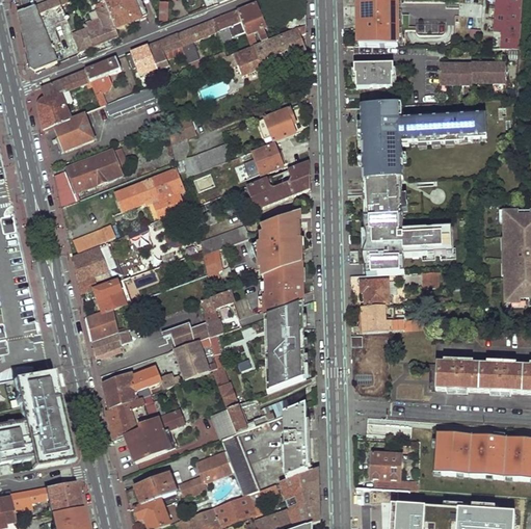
[(23,40),(29,68),(35,71),(58,61),(53,50),(57,48),(55,42),(60,41),(53,23),(67,19),(62,7),(65,6),(64,3),(73,0),(43,0),(17,10),(23,40)]
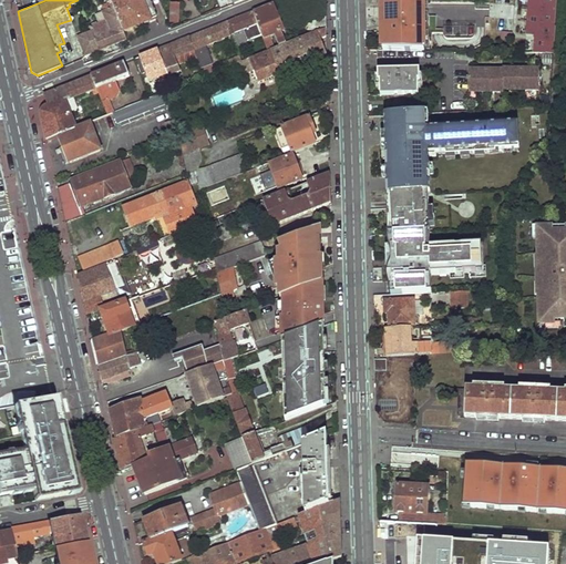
[(92,28),(99,47),(127,36),(124,28),(112,0),(107,0),(103,2),(102,4),(104,9),(102,9),(104,18),(90,23),(92,28)]
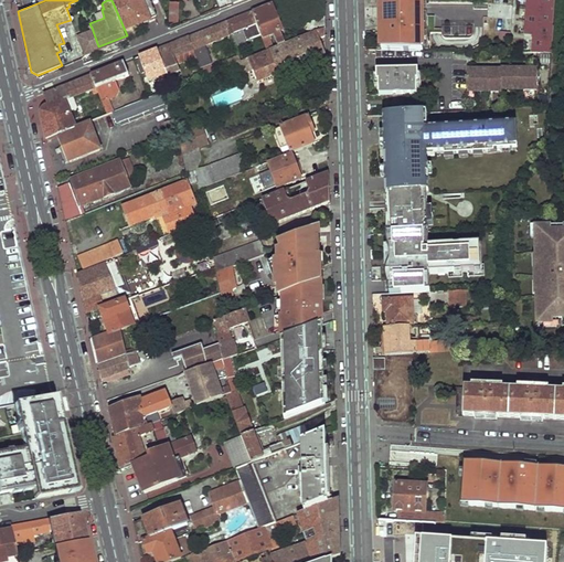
[(112,0),(124,28),(156,14),(149,0),(112,0)]
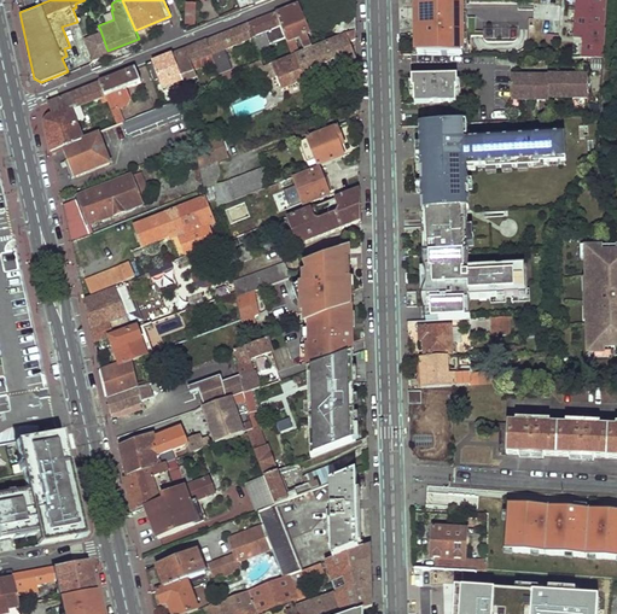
[(186,0),(185,21),(196,21),(197,0),(186,0)]
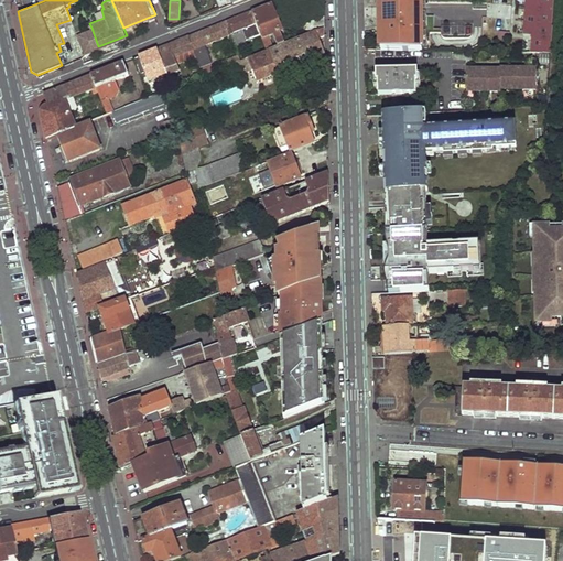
[(381,0),(382,46),(421,45),(420,0),(381,0)]
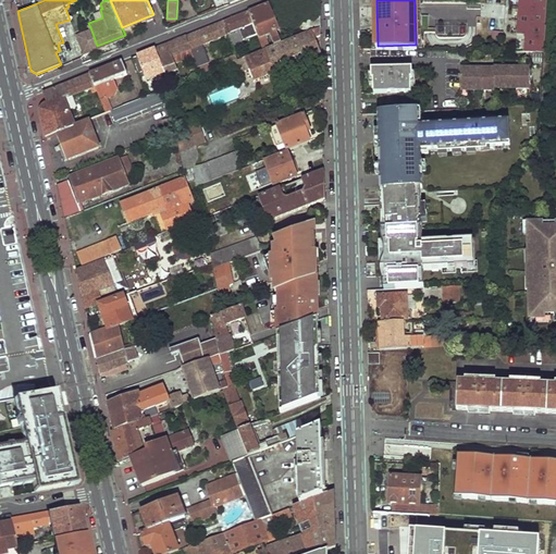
[(516,0),(515,29),(524,29),(524,49),(543,49),(544,22),(545,0),(516,0)]
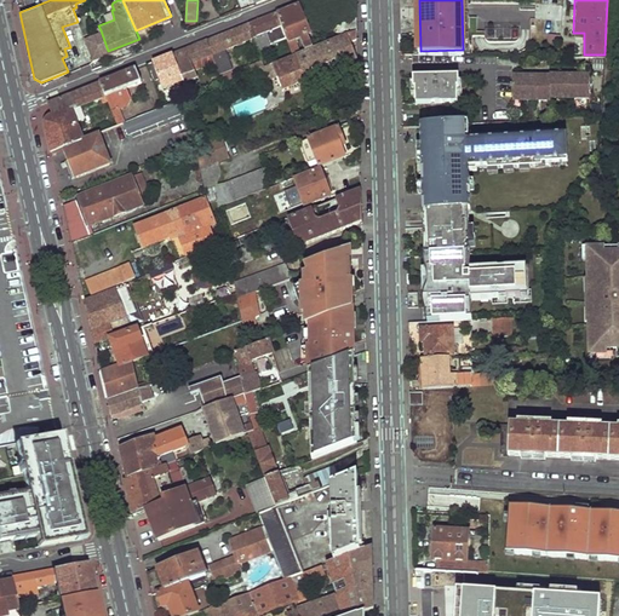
[(310,30),(298,1),(276,10),(286,36),(292,53),(301,50),(293,38),(310,30)]
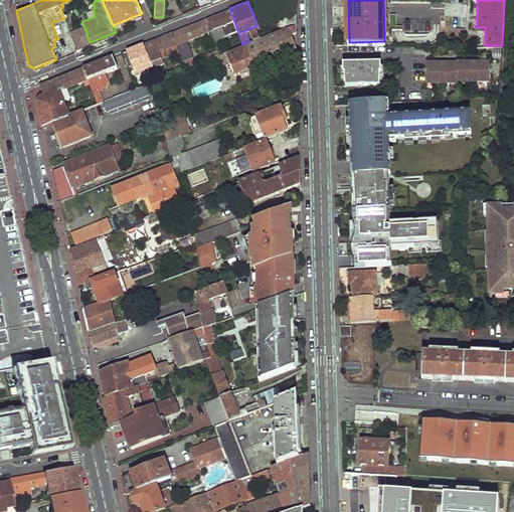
[(237,30),(229,8),(206,18),(210,28),(214,39),(237,30)]
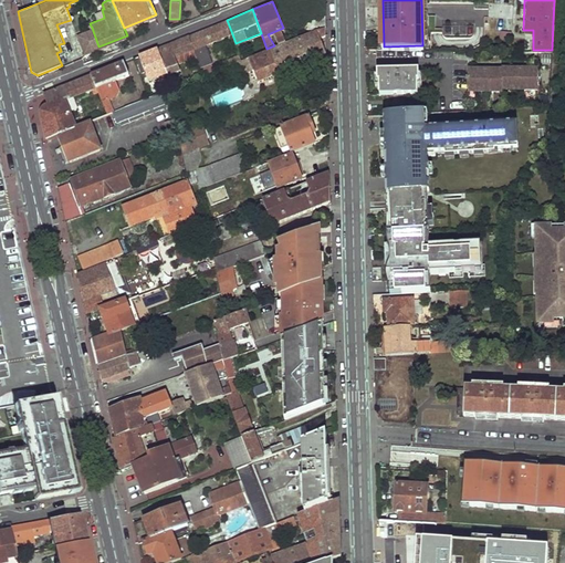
[(325,25),(325,14),(306,21),(311,31),(325,25)]
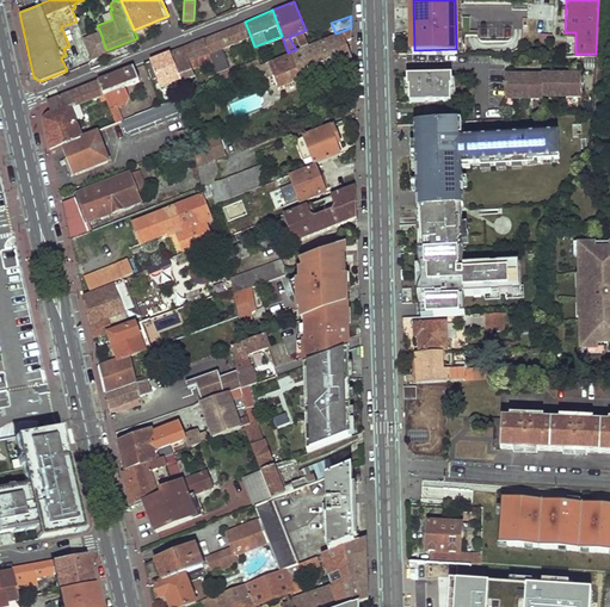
[(250,33),(245,22),(203,38),(211,60),(216,70),(228,66),(221,45),(250,33)]
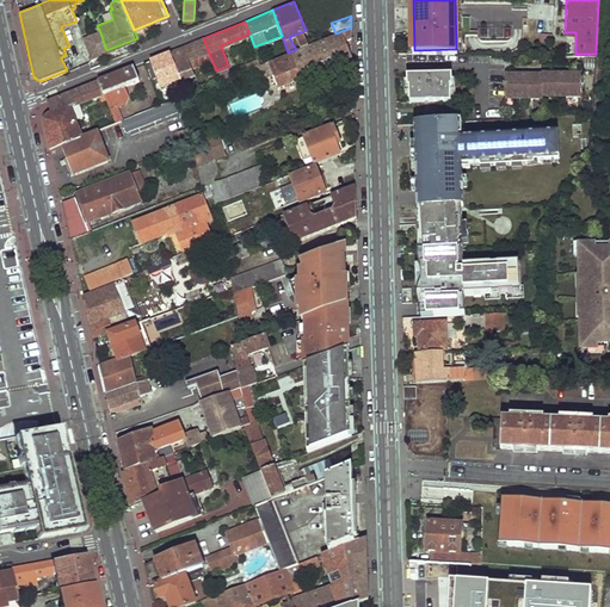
[(351,36),(351,28),(336,33),(296,49),(288,53),(267,60),(272,73),(277,85),(352,55),(345,38),(351,36)]
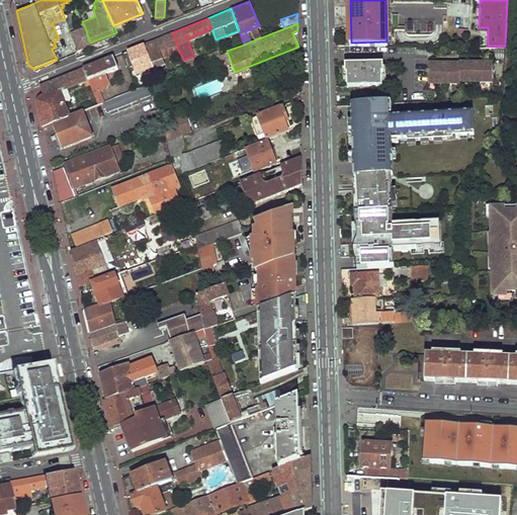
[(71,30),(78,48),(90,43),(84,25),(71,30)]
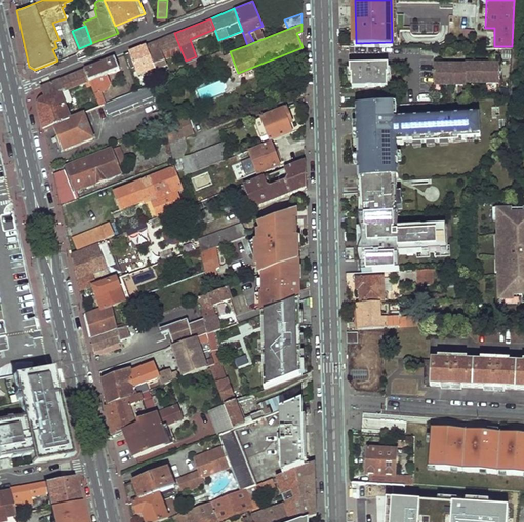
[(462,34),(474,34),(474,26),(462,26),(462,34)]
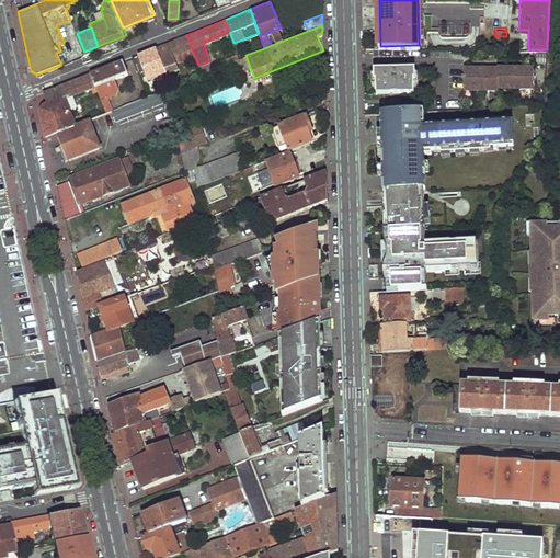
[(186,35),(156,47),(164,69),(171,84),(178,82),(175,76),(178,76),(175,68),(176,67),(174,63),(194,55),(186,35)]
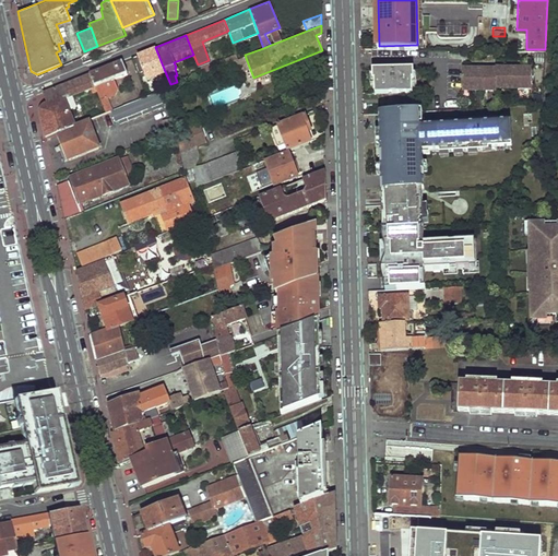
[(164,69),(155,47),(132,56),(139,70),(143,69),(147,75),(164,69)]
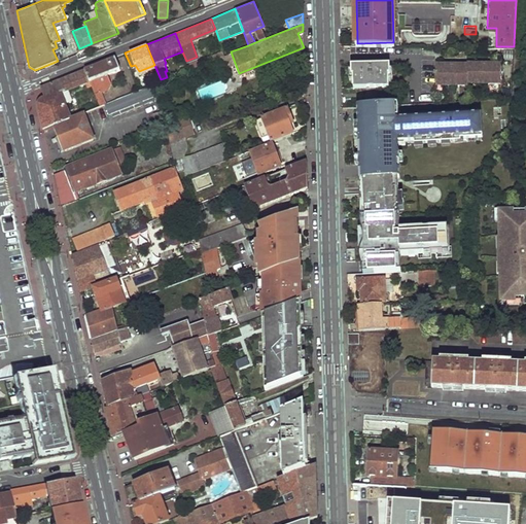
[(235,63),(231,51),(223,55),(228,66),(235,63)]
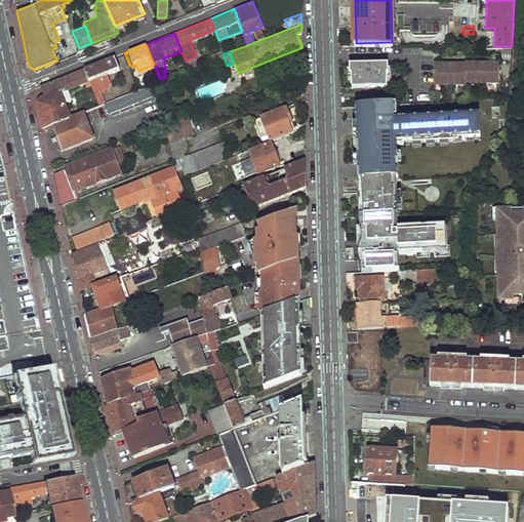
[(111,81),(107,73),(119,68),(115,56),(84,69),(90,83),(98,104),(104,102),(105,102),(99,90),(108,86),(111,81)]
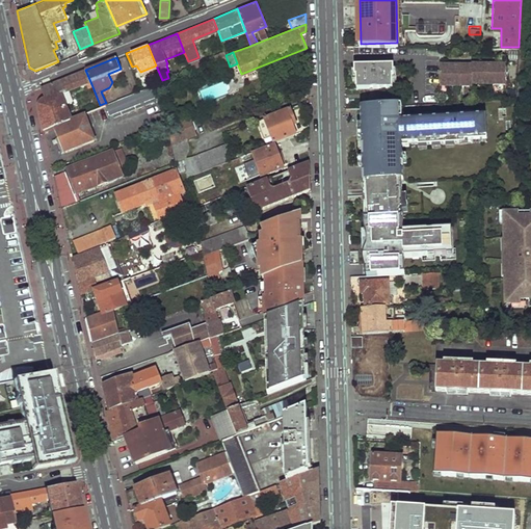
[(471,63),(440,62),(440,83),(472,83),(472,81),(505,81),(505,62),(471,61),(471,63)]
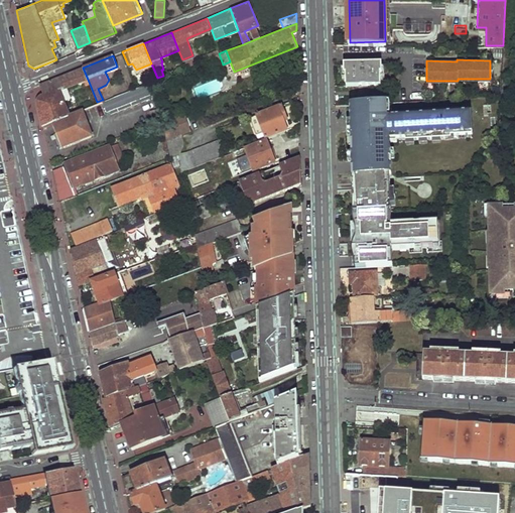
[(382,70),(381,61),(344,61),(345,71),(346,71),(346,83),(380,82),(380,71),(382,70)]
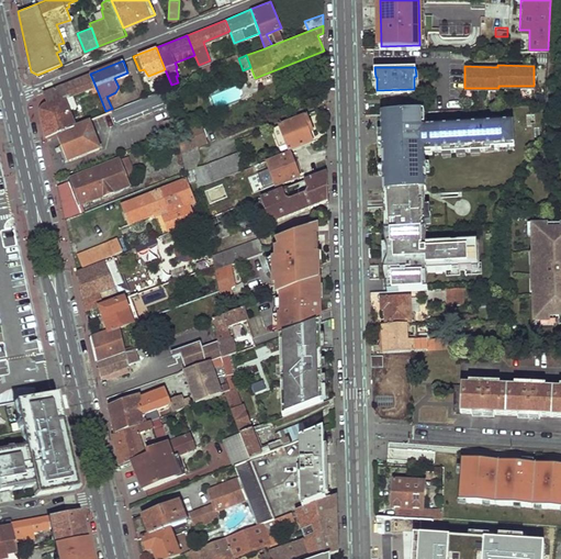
[(97,89),(90,74),(44,92),(47,102),(44,104),(42,107),(41,110),(41,112),(44,124),(46,136),(57,133),(73,126),(62,99),(90,88),(92,91),(97,89)]
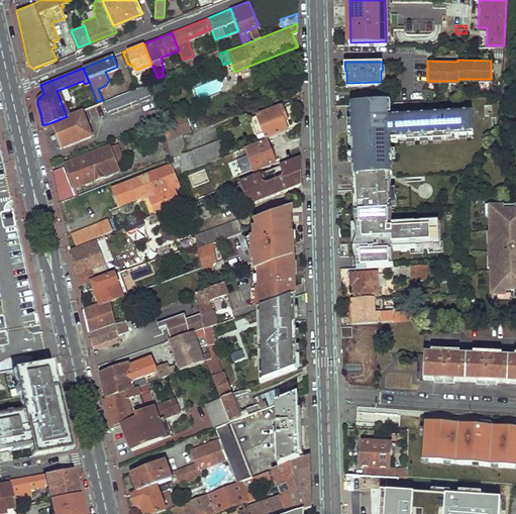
[(153,95),(148,82),(105,99),(110,108),(111,111),(153,95)]
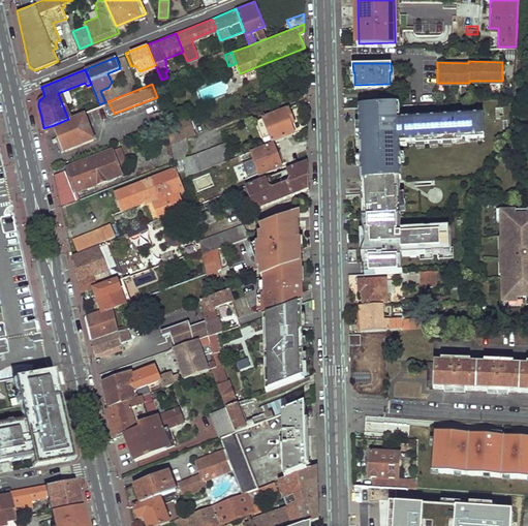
[(394,103),(356,105),(360,178),(399,176),(398,142),(482,138),(482,114),(394,117),(394,103)]
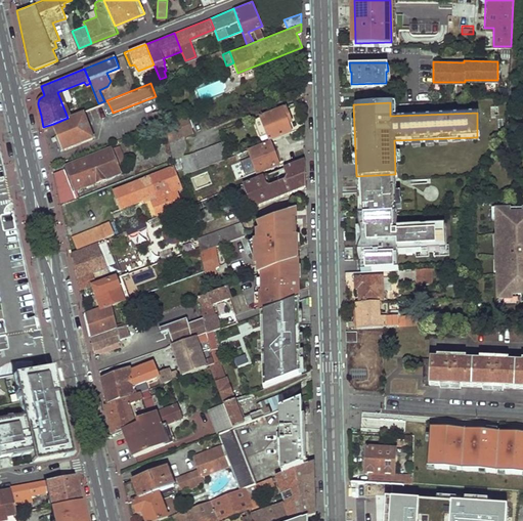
[(295,129),(285,104),(260,114),(260,115),(253,118),(262,140),(269,137),(295,129)]
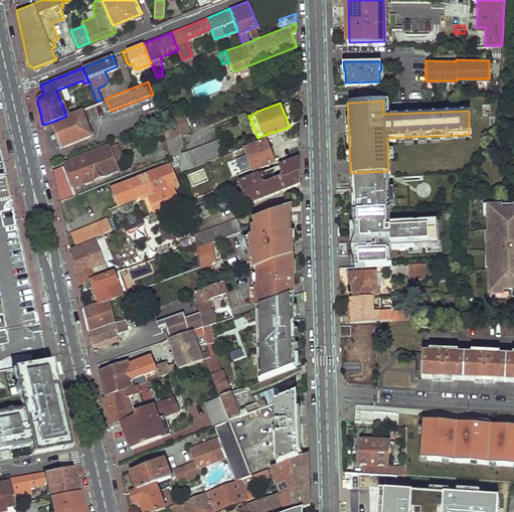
[(161,119),(157,107),(149,109),(153,122),(161,119)]
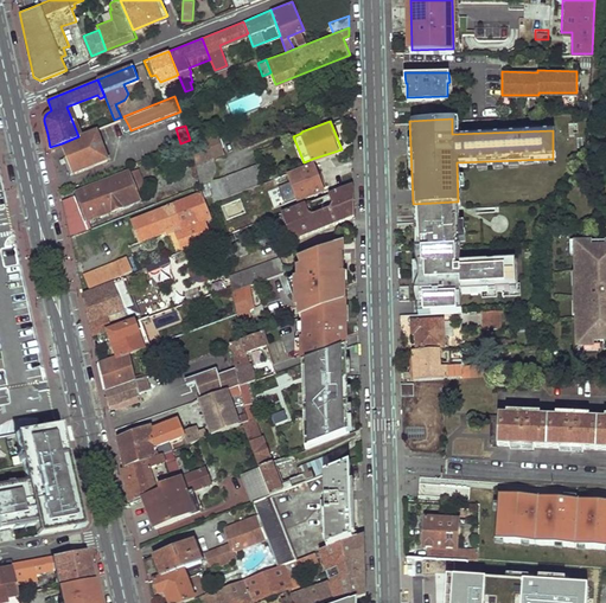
[(97,129),(78,136),(62,143),(74,171),(108,156),(97,129)]
